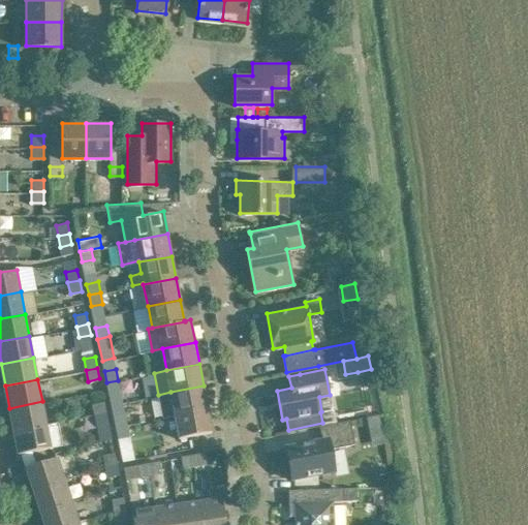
[(118,380),(106,382),(109,393),(121,391),(118,380)]
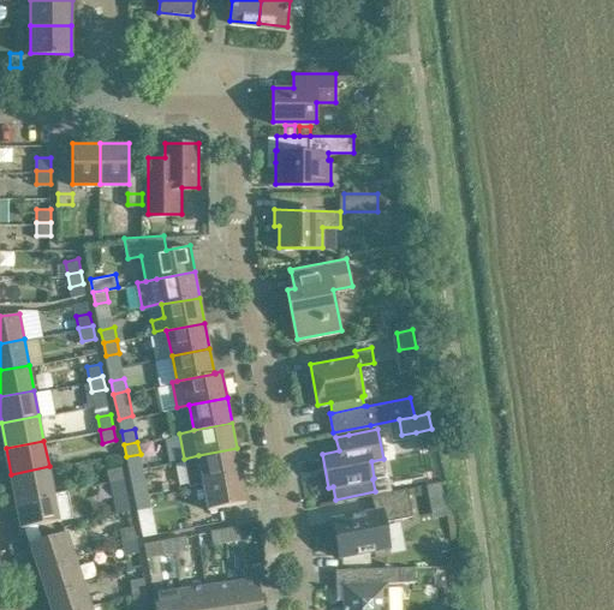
[(189,484),(203,482),(203,480),(242,474),(237,448),(198,455),(184,459),(189,484)]
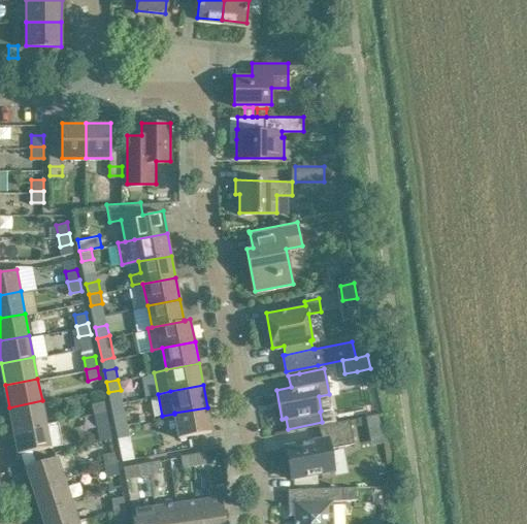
[(121,390),(108,392),(111,402),(111,403),(123,401),(121,390)]
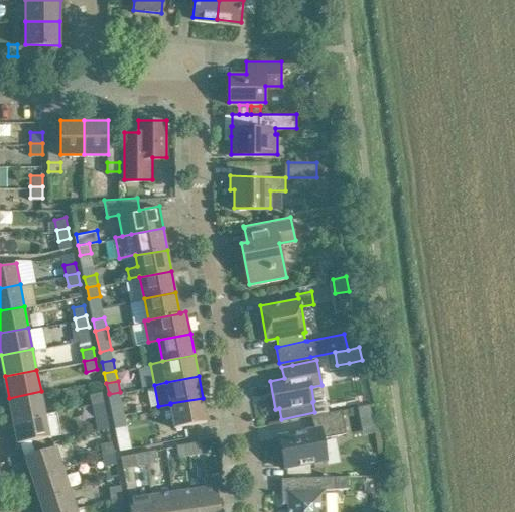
[(91,393),(93,403),(104,401),(102,390),(91,393)]
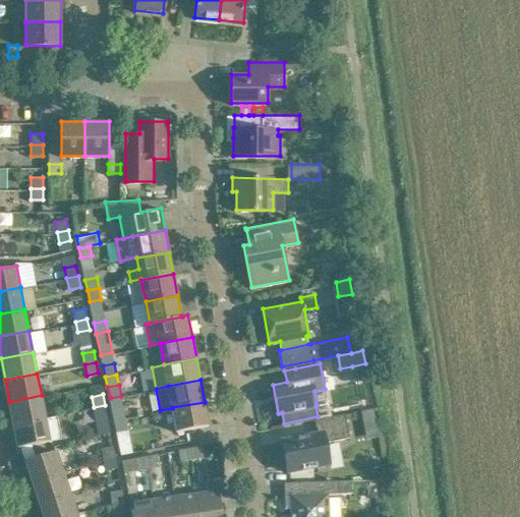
[(9,402),(13,423),(46,417),(42,395),(9,402)]
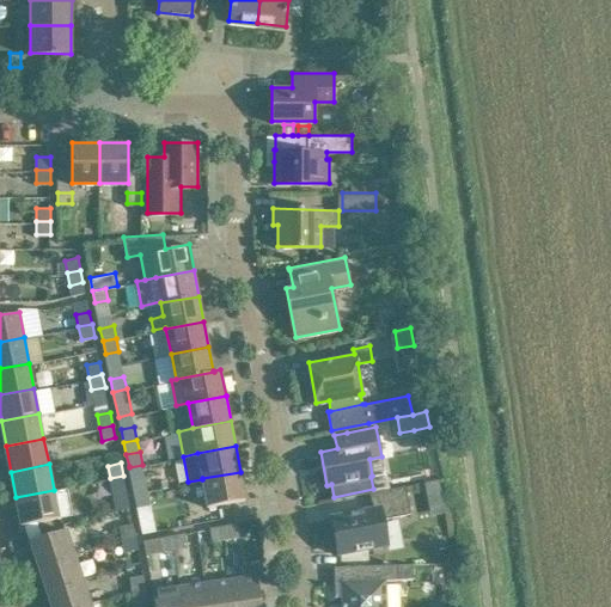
[(129,467),(134,492),(147,490),(142,465),(129,467)]
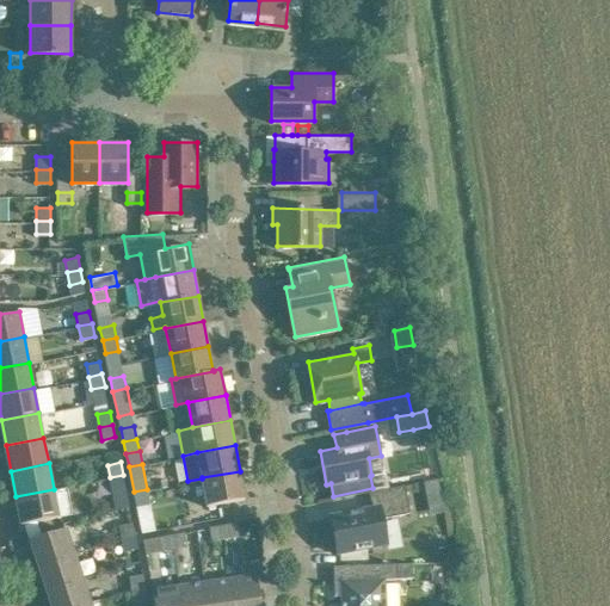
[(202,477),(202,478),(207,505),(222,502),(245,498),(240,471),(202,477)]
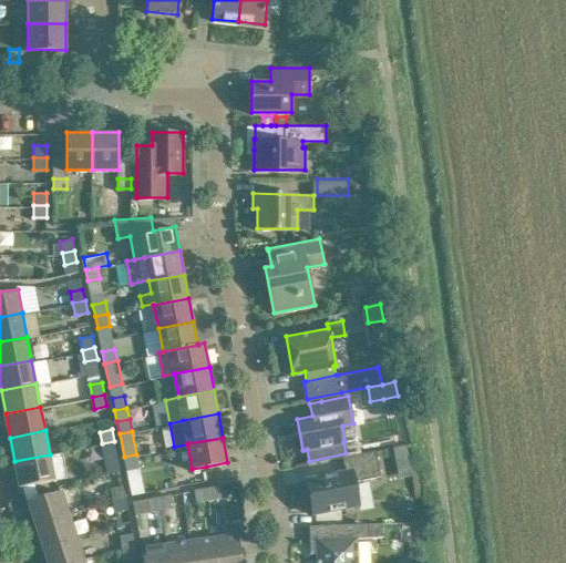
[(114,441),(102,443),(107,469),(120,468),(114,441)]
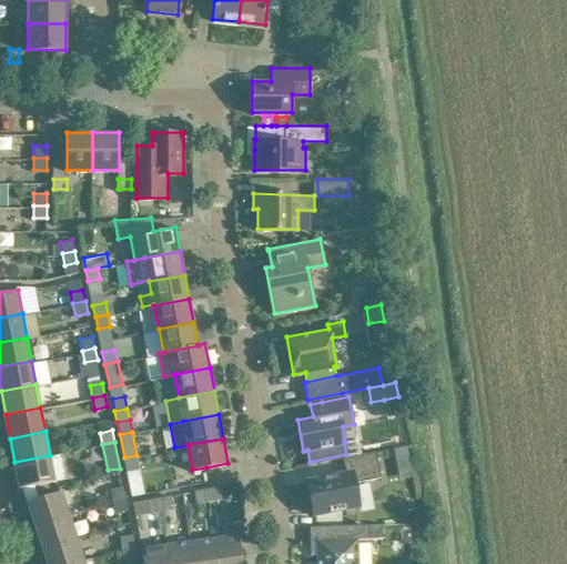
[(306,479),(313,513),(360,504),(355,481),(382,475),(376,450),(343,456),(346,471),(306,479)]
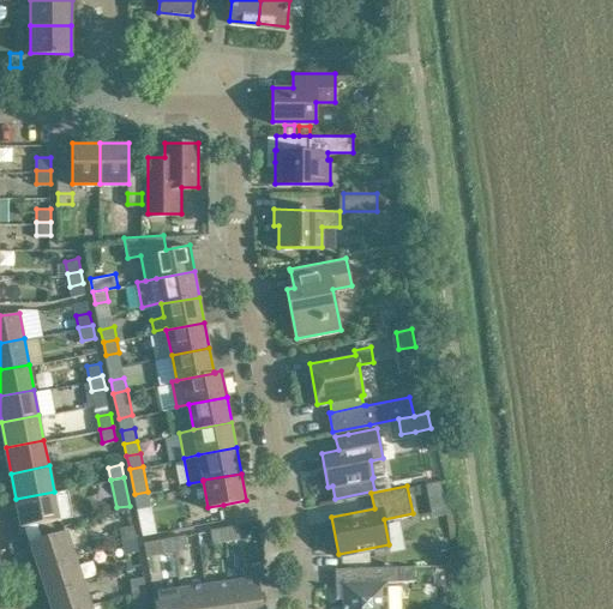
[(54,492),(16,499),(20,525),(37,522),(59,518),(59,517),(72,514),(70,500),(67,488),(54,492)]
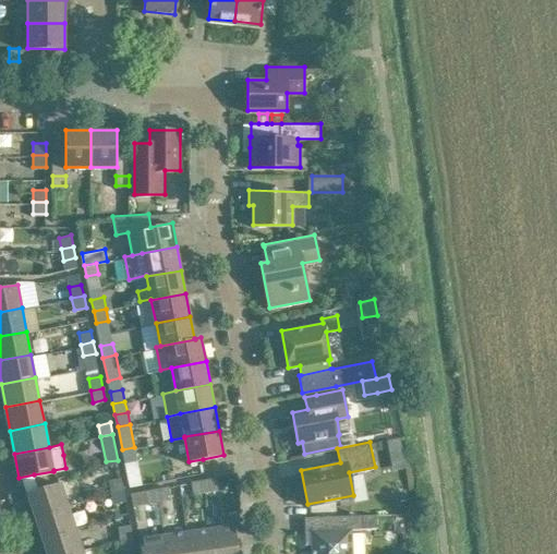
[(134,447),(122,449),(124,461),(137,458),(134,447)]
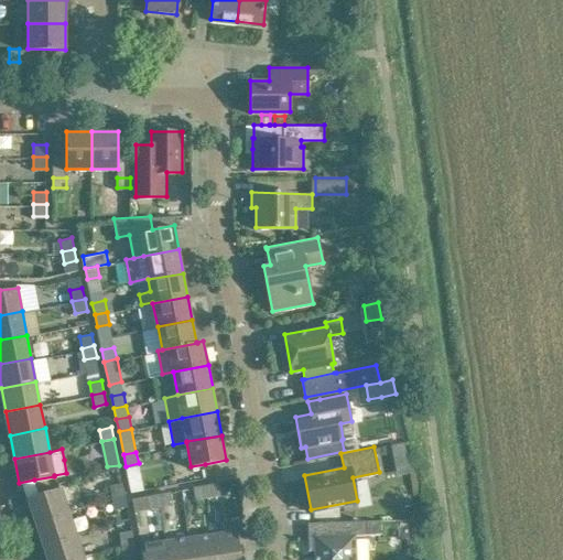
[(217,481),(205,484),(207,496),(219,494),(217,481)]
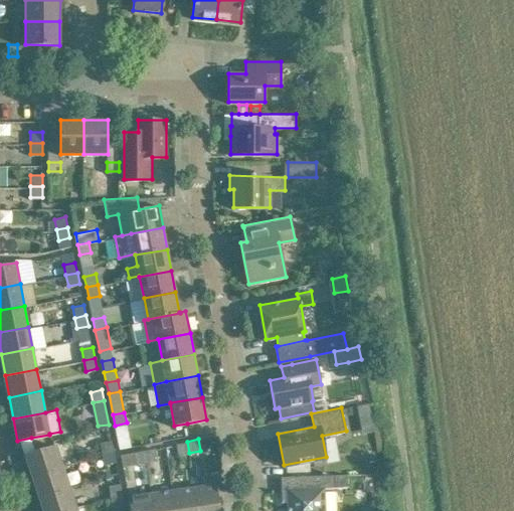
[(101,442),(103,453),(114,450),(112,440),(101,442)]
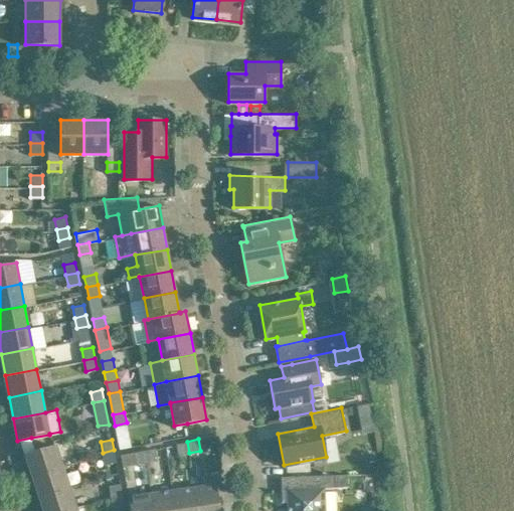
[(189,453),(187,442),(177,444),(179,455),(189,453)]
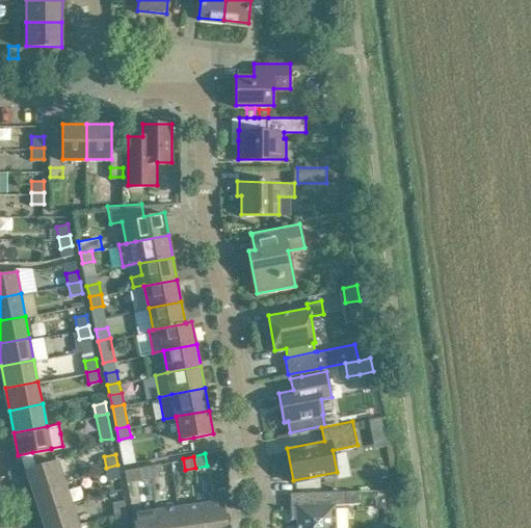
[(26,469),(33,492),(65,481),(58,458),(26,469)]
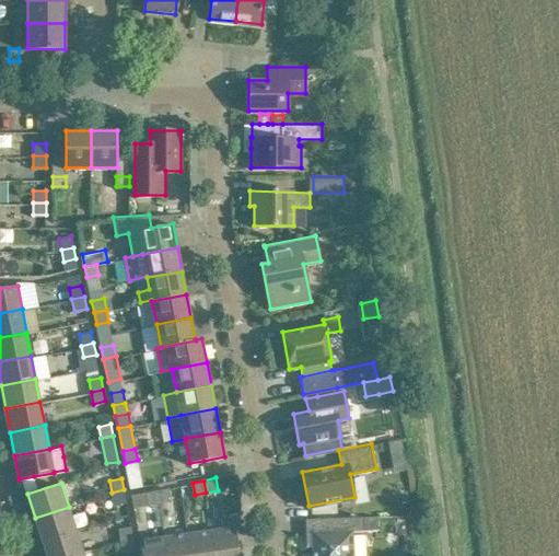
[(170,487),(158,489),(160,501),(172,499),(170,487)]
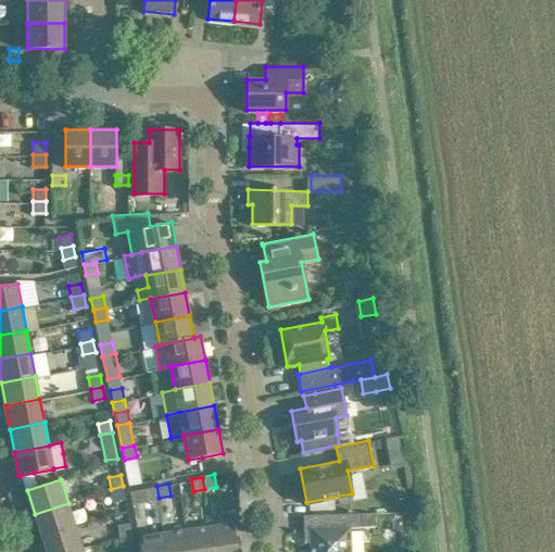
[(123,486),(111,489),(113,500),(125,498),(123,486)]
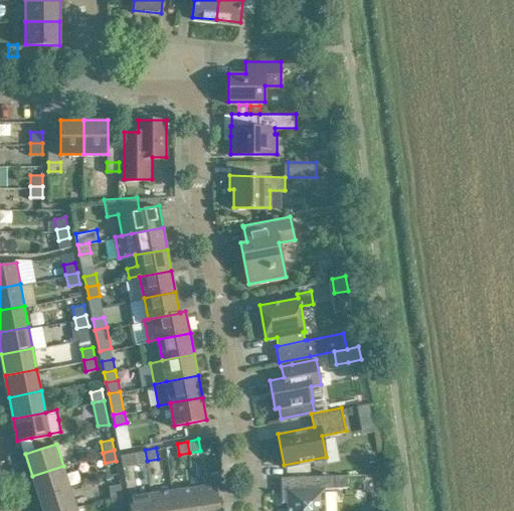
[(147,461),(145,450),(134,452),(137,463),(147,461)]
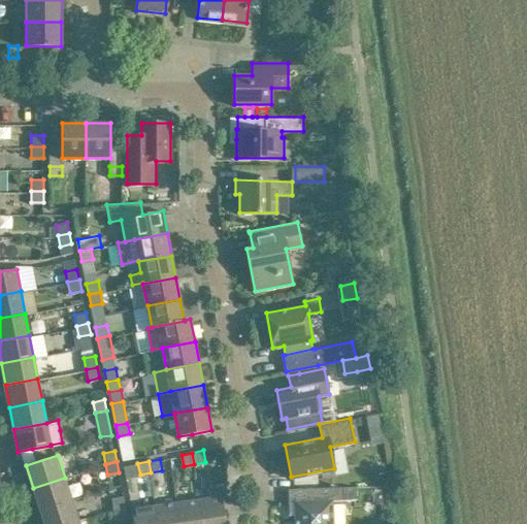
[(33,488),(40,509),(71,498),(65,478),(33,488)]
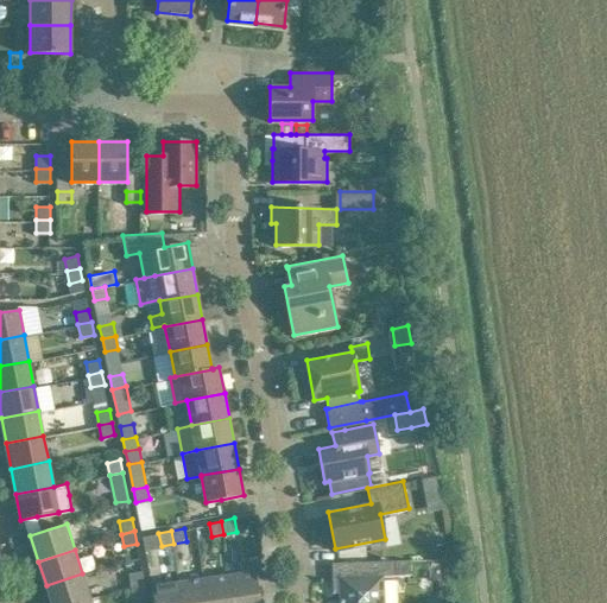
[(411,558),(367,560),(333,562),(334,591),(340,591),(340,602),(384,602),(384,575),(412,573),(411,558)]
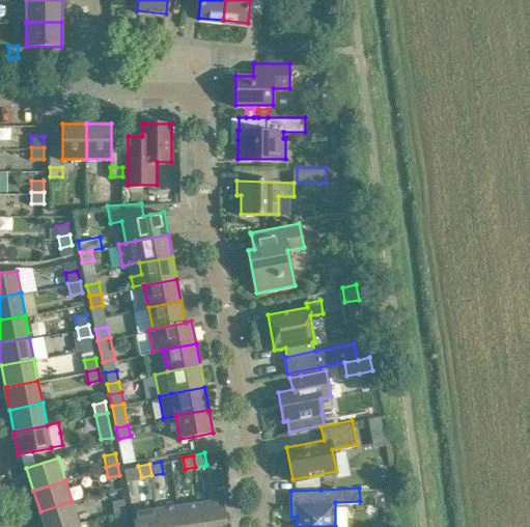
[(113,500),(114,510),(127,509),(124,498),(113,500)]
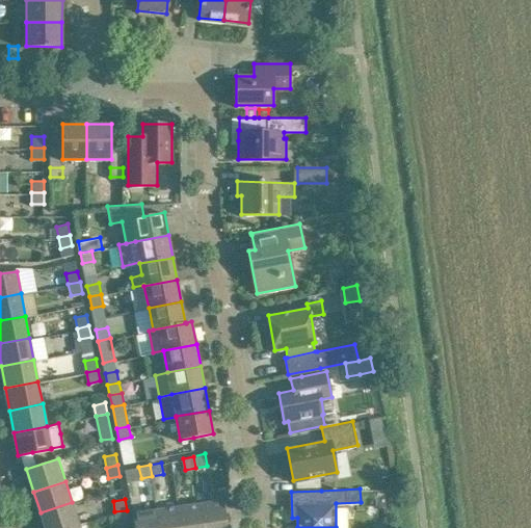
[(227,527),(223,499),(201,502),(204,527),(227,527)]
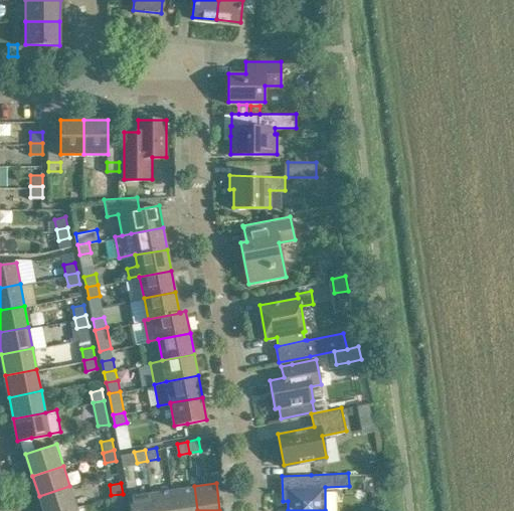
[(39,496),(43,510),(63,510),(76,507),(69,486),(39,496)]
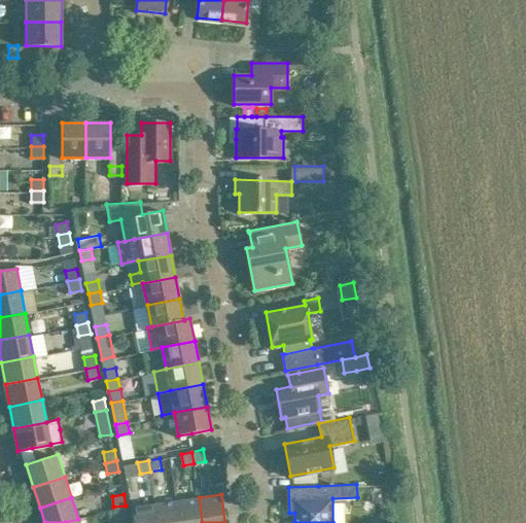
[(202,522),(199,497),(176,500),(179,522),(202,522)]
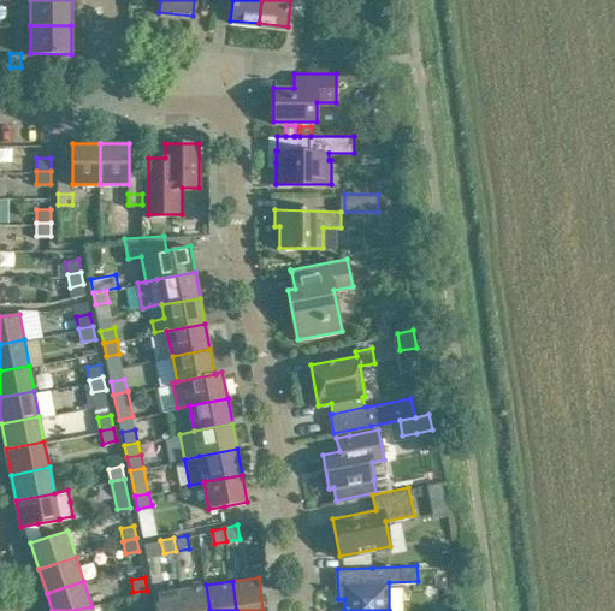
[(210,610),(206,585),(181,589),(183,610),(210,610)]
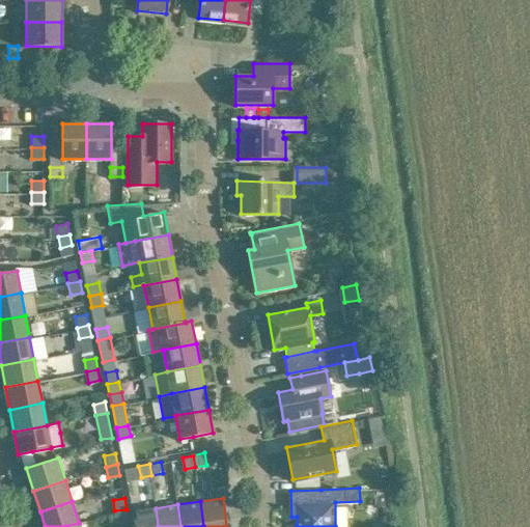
[(158,526),(156,508),(133,511),(134,526),(158,526)]
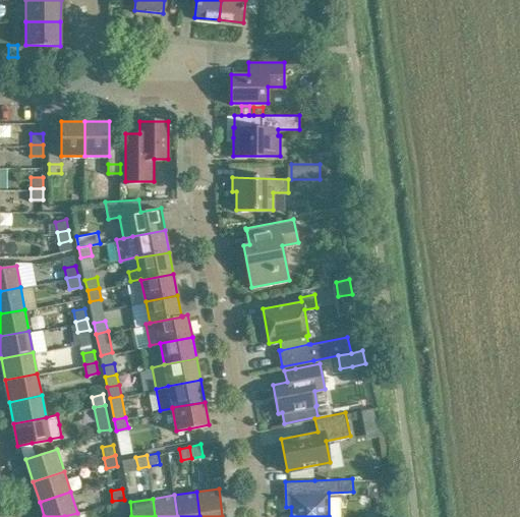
[(124,500),(112,501),(114,512),(125,510),(124,500)]
